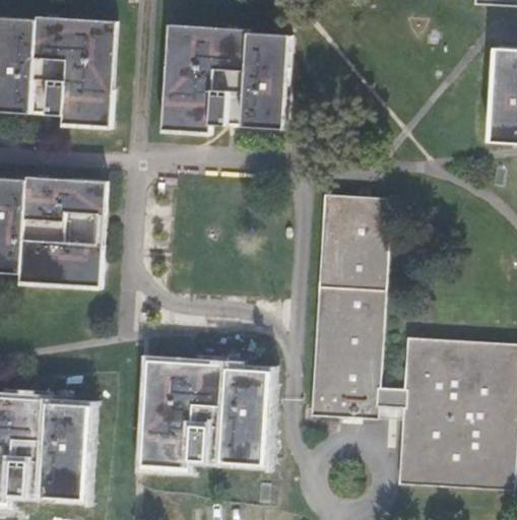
[(103,94),(107,23),(0,16),(0,111),(47,115),(49,79),(67,80),(65,112),(64,127),(112,130),(114,94),(103,94)]
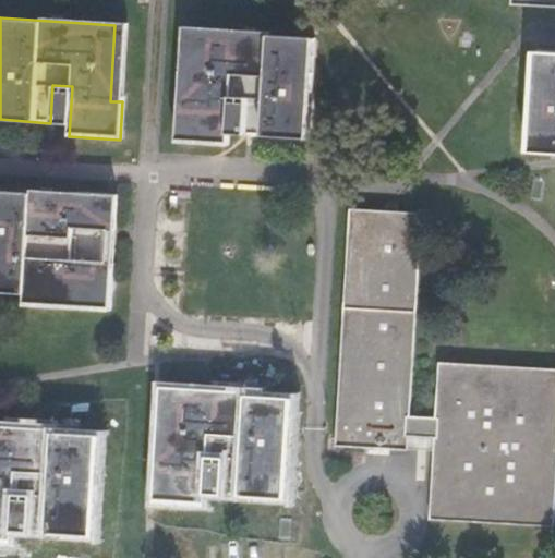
[(304,37),(181,31),(177,106),(165,105),(163,142),(213,145),(214,130),(216,95),(236,96),(232,135),(299,138),(304,37)]
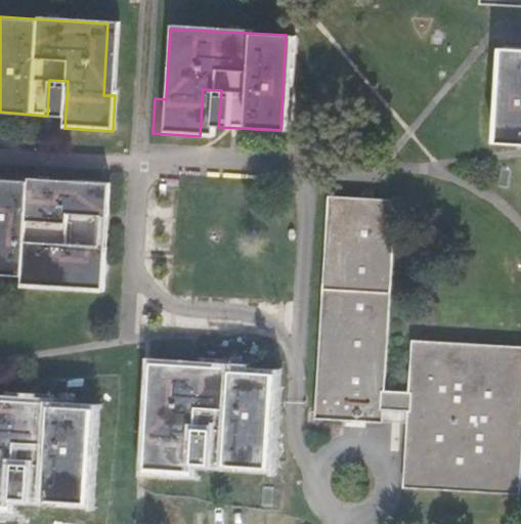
[(520,49),(498,48),(493,143),(520,144),(520,49)]
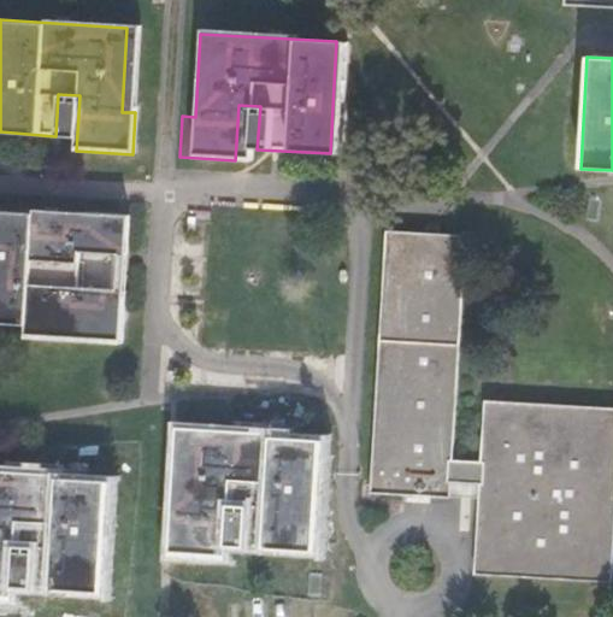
[(77,133),(80,95),(58,94),(56,131),(77,133)]
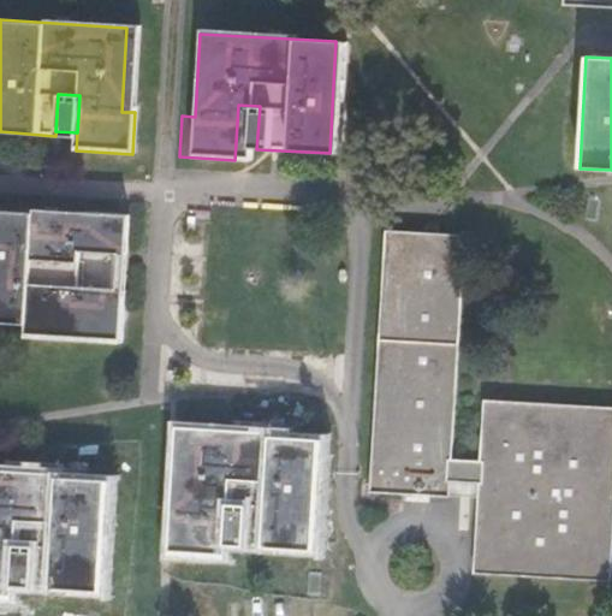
[(260,106),(238,105),(236,143),(257,144),(260,106)]
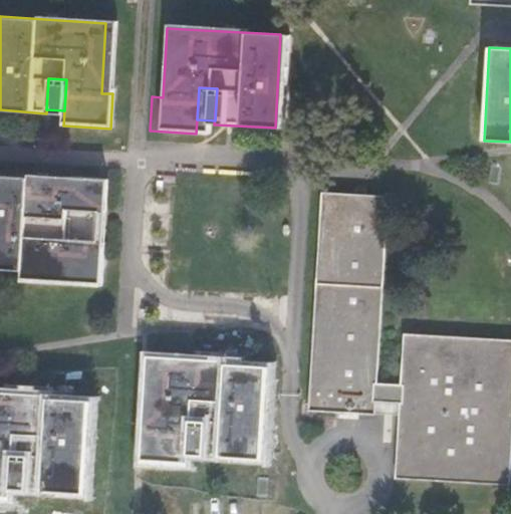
[(92,244),(96,182),(0,176),(0,268),(20,270),(19,282),(100,286),(102,245),(92,244)]
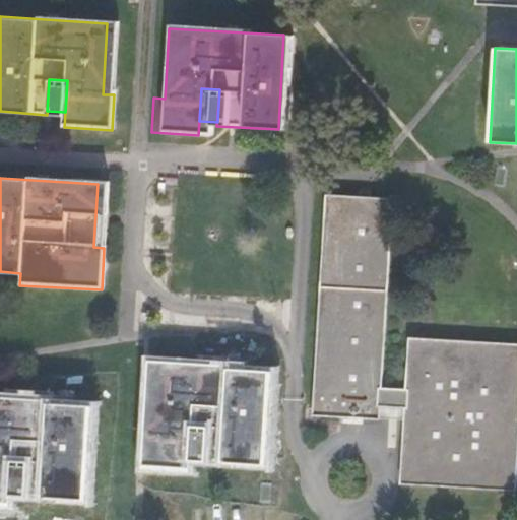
[(104,248),(108,185),(98,184),(93,247),(104,248)]
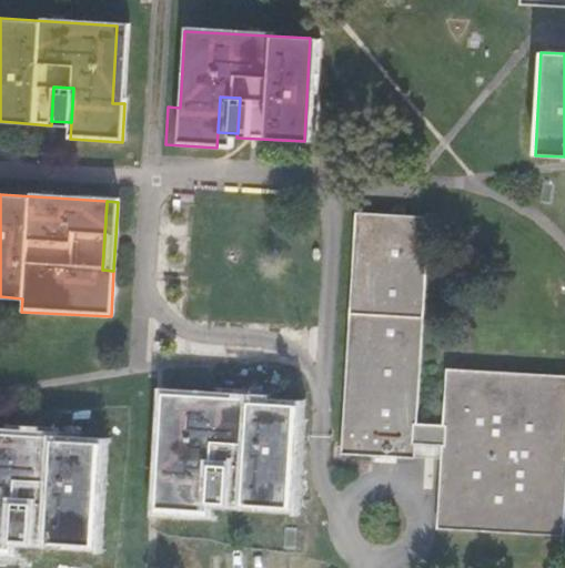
[(563,537),(564,493),(564,375),(444,368),(441,425),(415,424),(427,216),(354,212),(340,455),(413,459),(414,445),(440,446),(435,529),(563,537)]
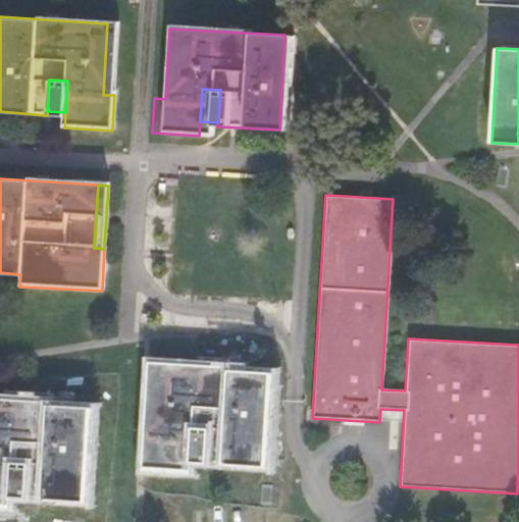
[(270,467),(275,371),(228,369),(228,365),(148,360),(142,470),(190,473),(190,462),(192,426),(210,427),(208,458),(222,459),(222,464),(270,467)]
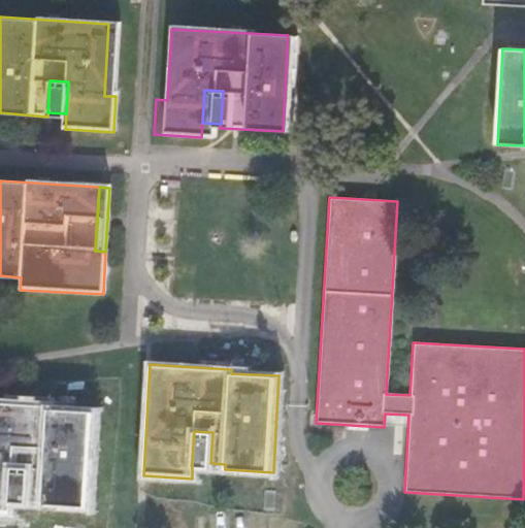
[(90,508),(96,411),(48,409),(48,405),(0,401),(0,514),(8,515),(9,503),(11,467),(29,468),(28,499),(41,500),(41,505),(90,508)]
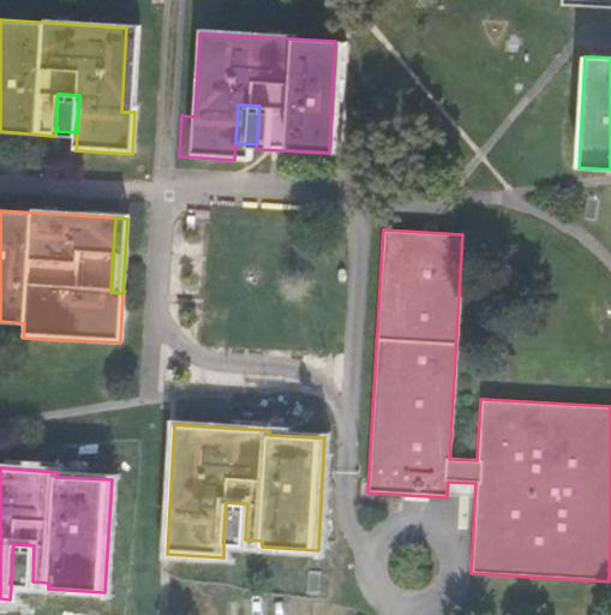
[(245,539),(247,503),(226,502),(223,544),(245,545),(245,539)]
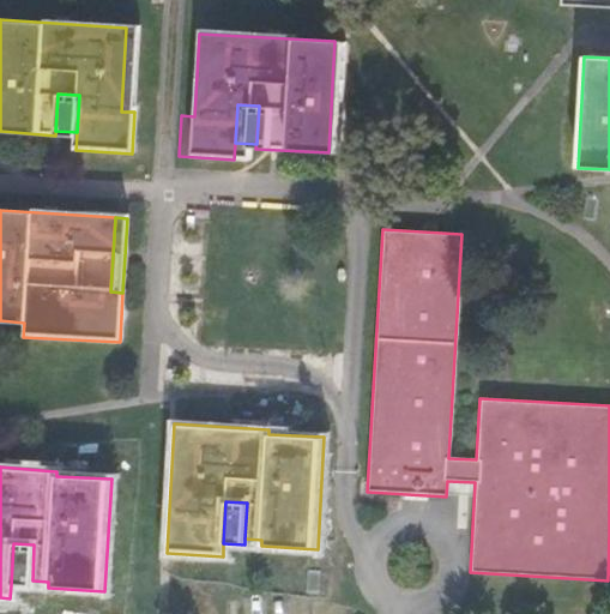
[(32,581),(34,545),(13,543),(11,585),(31,587),(32,581)]
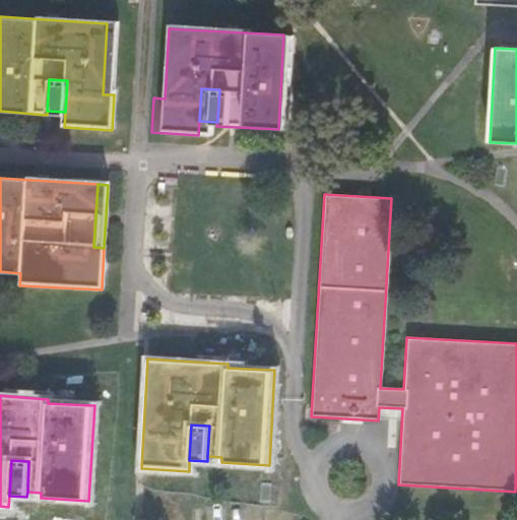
All buildings are outlined.
